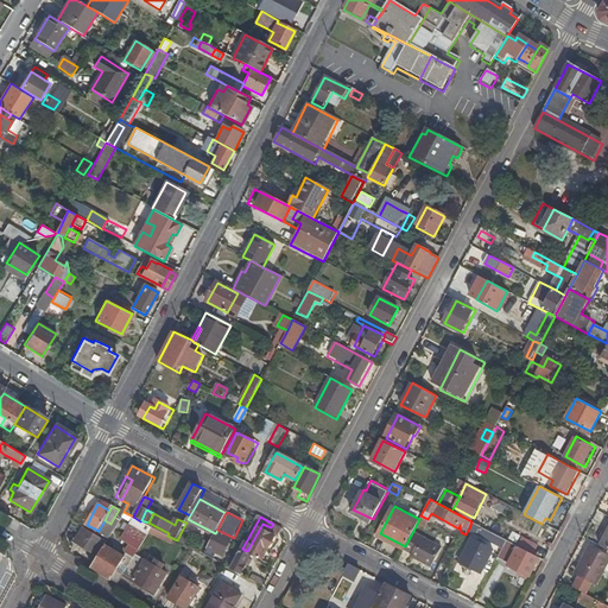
[(133,542),(141,548),(150,536),(154,529),(140,521),(137,519),(126,538),(133,542)]
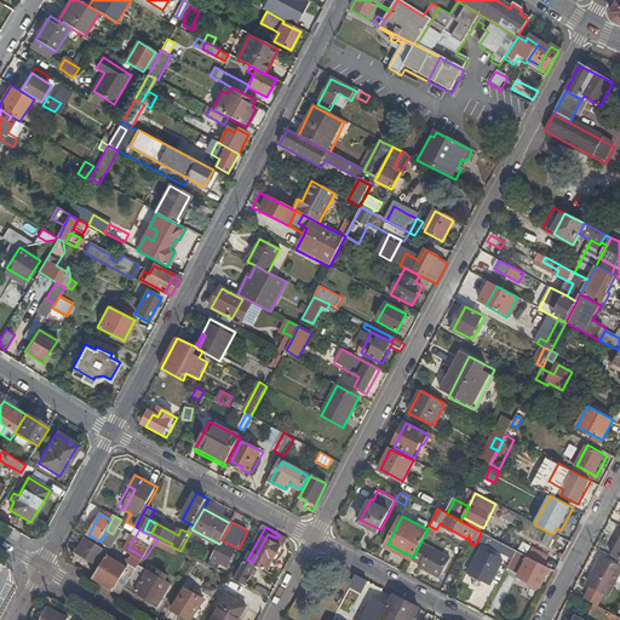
[(107,544),(113,534),(107,530),(101,541),(99,545),(104,549),(107,544)]
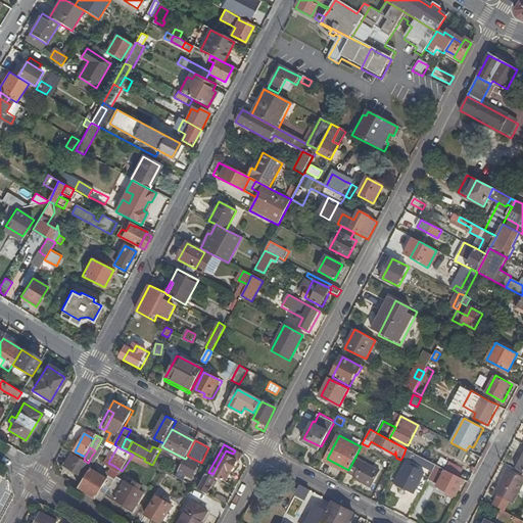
[(406,448),(403,455),(412,459),(415,454),(412,452),(407,449),(406,448)]
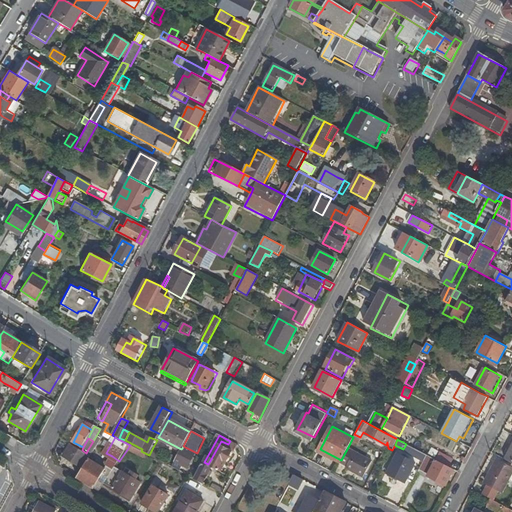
[(204,462),(195,479),(206,485),(215,468),(221,471),(226,462),(228,459),(230,460),(234,452),(233,451),(226,447),(228,444),(221,441),(208,464),(204,462)]
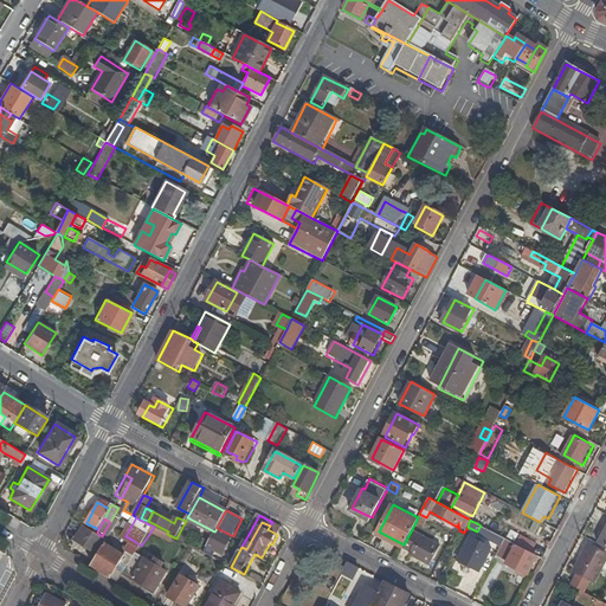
[(268,529),(276,534),(281,526),(272,522),(270,526),(268,529)]
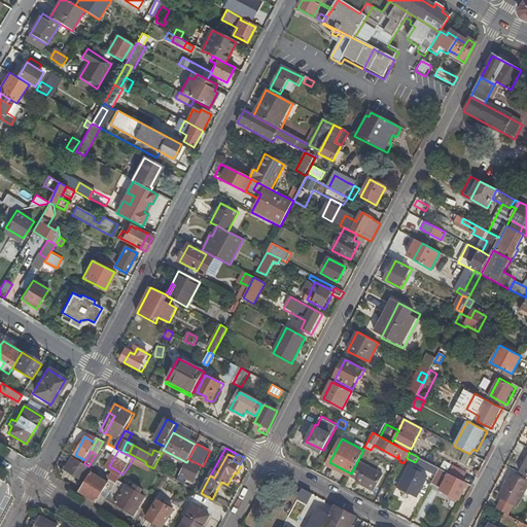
[(526,454),(518,471),(526,476),(526,454)]
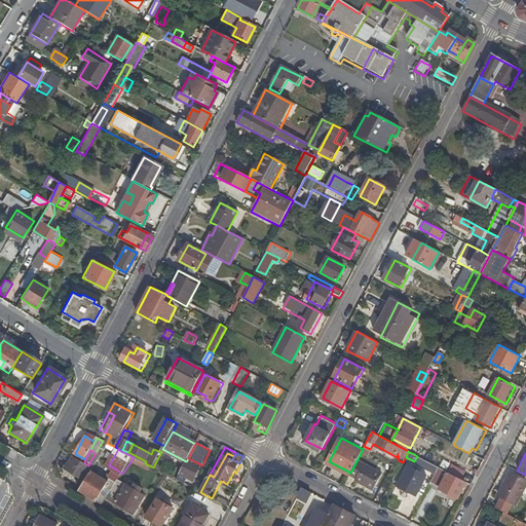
[(84,462),(73,455),(66,467),(85,481),(92,470),(94,468),(88,465),(84,462)]
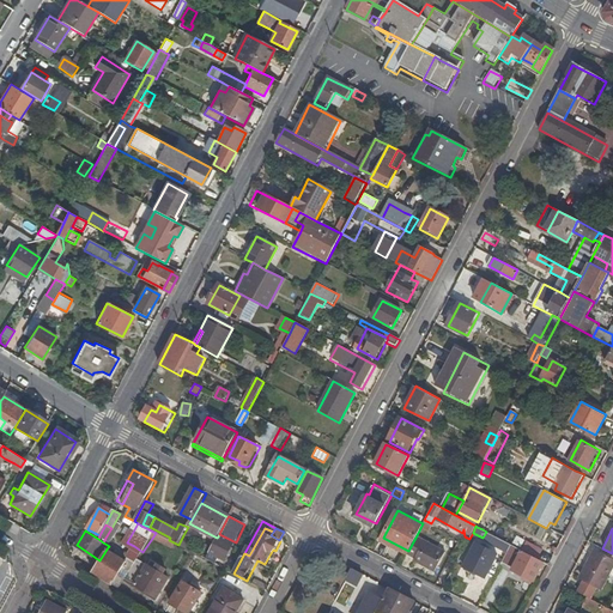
[(169,540),(156,533),(151,540),(173,551),(176,544),(169,540)]
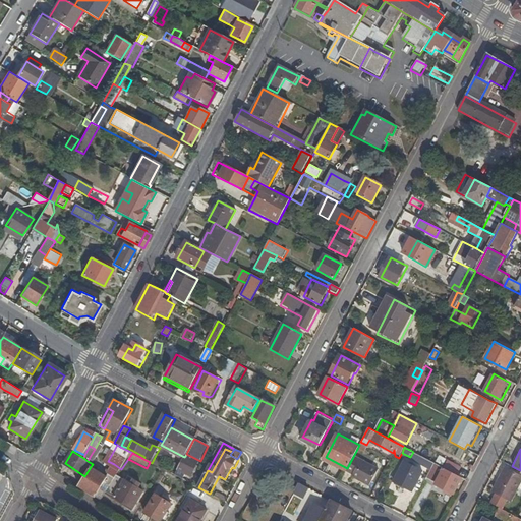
[(355,453),(347,468),(354,471),(353,474),(370,483),(380,466),(355,453)]
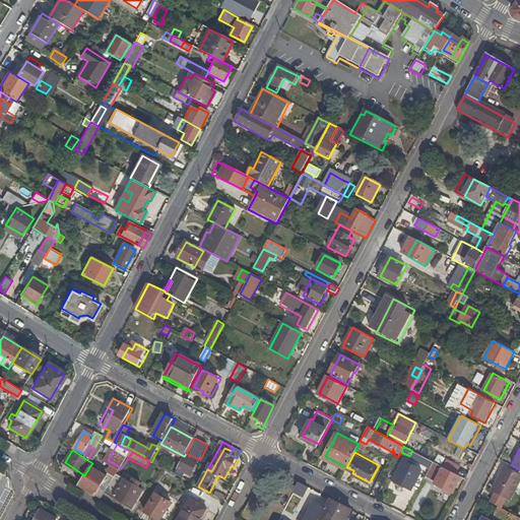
[(155,454),(151,462),(158,465),(163,458),(155,454)]
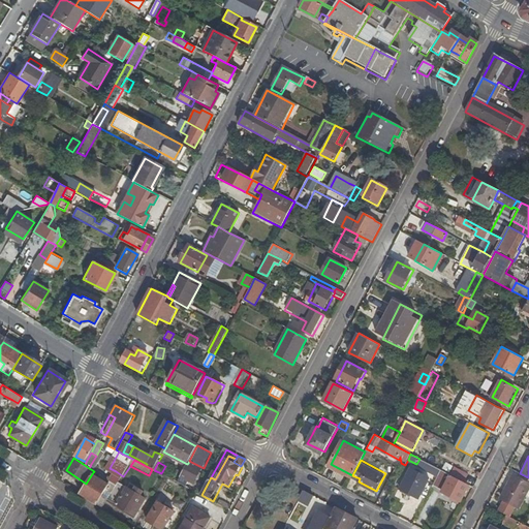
[(445,467),(453,471),(457,466),(448,462),(445,467)]
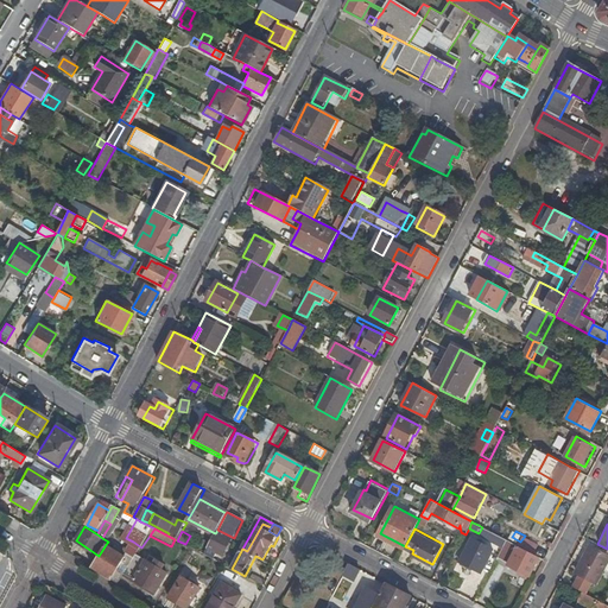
[(216,532),(215,533),(208,548),(222,556),(230,539),(216,532)]
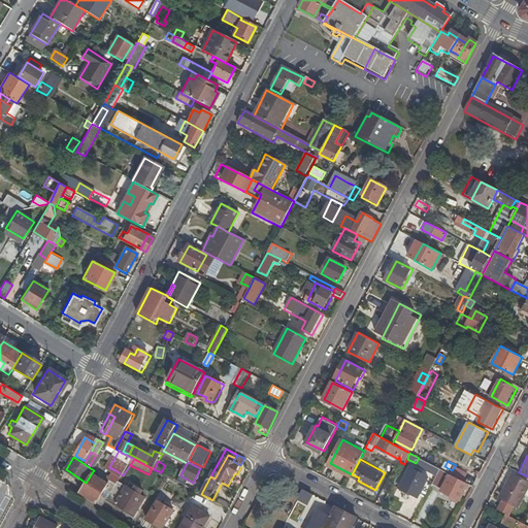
[(456,466),(451,474),(464,482),(468,472),(456,466)]
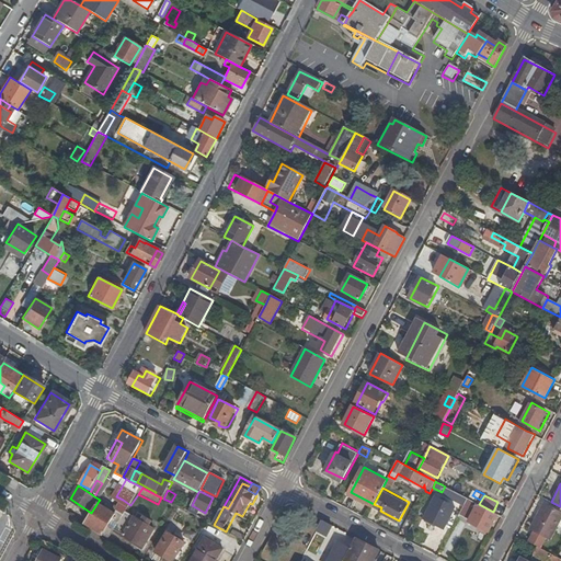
[(457,507),(437,497),(425,518),(445,529),(457,507)]
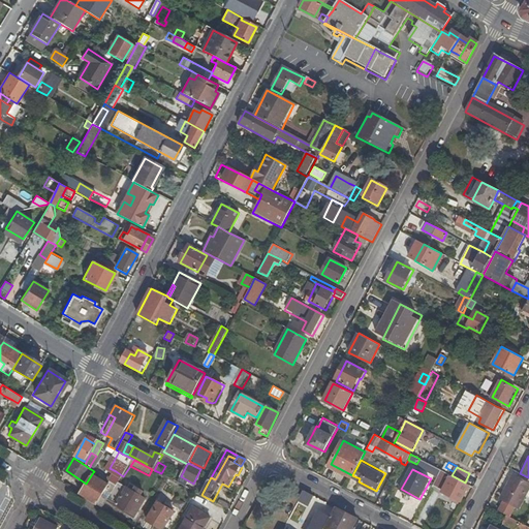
[(112,485),(98,504),(104,507),(110,499),(120,481),(123,476),(116,471),(109,483),(112,485)]
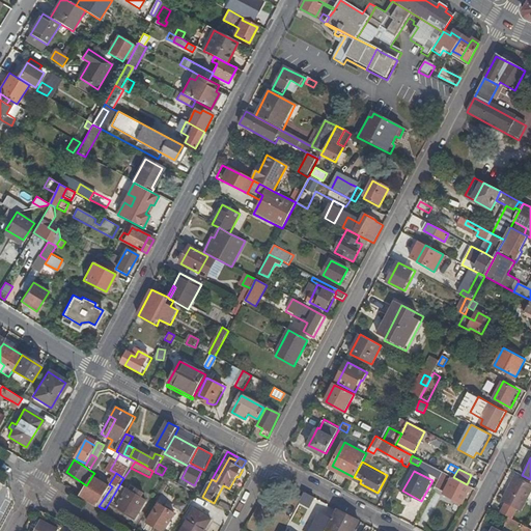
[(445,490),(451,476),(445,473),(439,485),(445,490)]
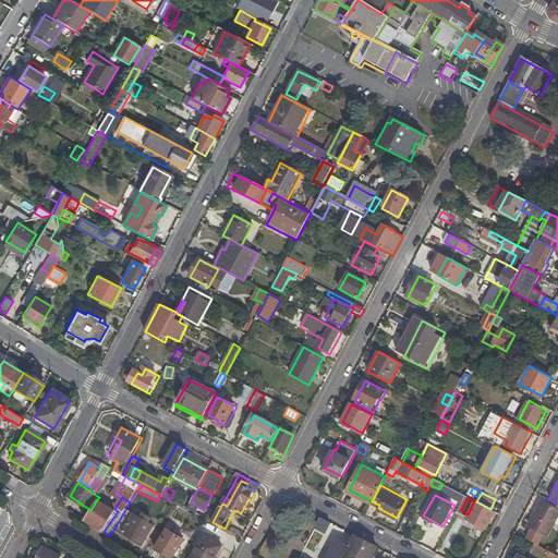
[(114,509),(98,498),(91,510),(85,520),(104,532),(118,511),(114,509)]
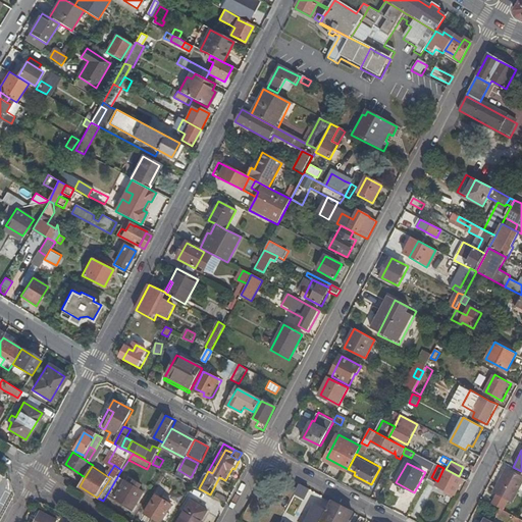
[(521,476),(519,475),(506,468),(498,483),(514,492),(521,477),(521,476)]
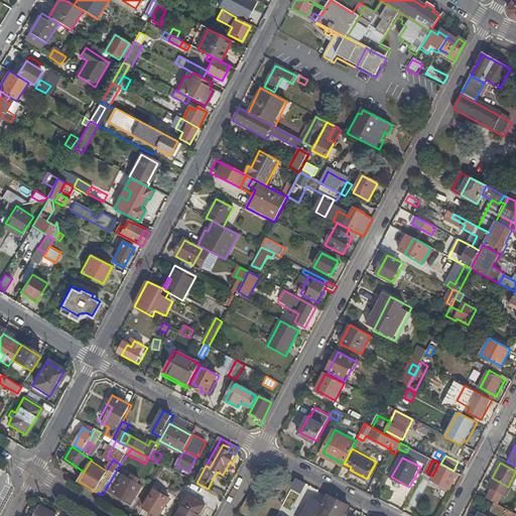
[(454,471),(440,464),(432,479),(452,489),(460,474),(454,471)]
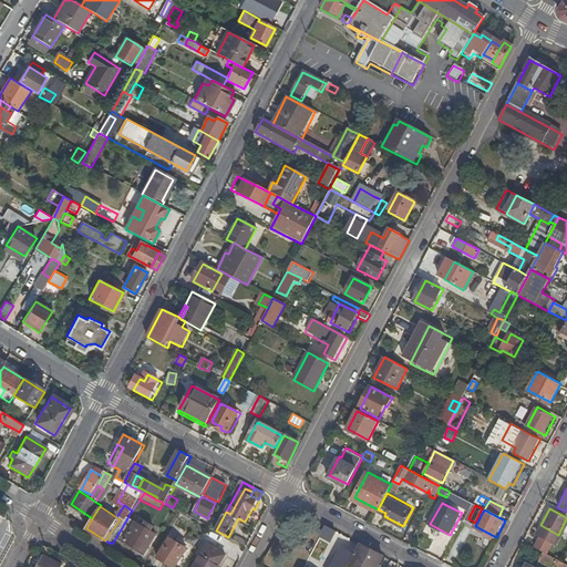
[(129,516),(117,535),(147,553),(158,535),(129,516)]
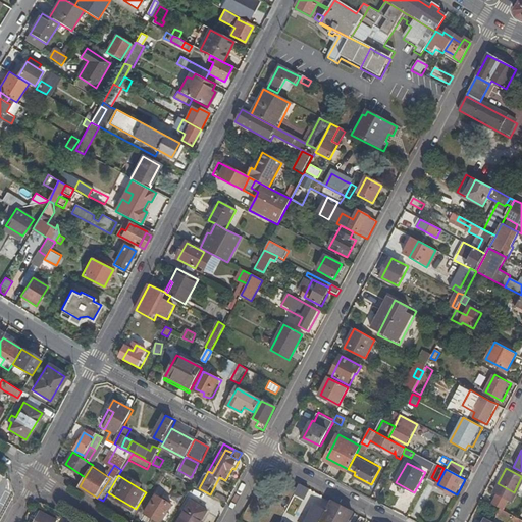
[(309,488),(300,483),(296,492),(305,497),(309,488)]
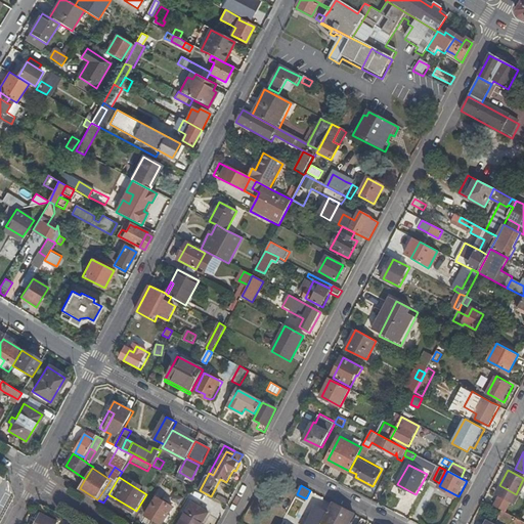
[(516,494),(499,485),(495,492),(498,494),(509,499),(513,501),(516,494)]
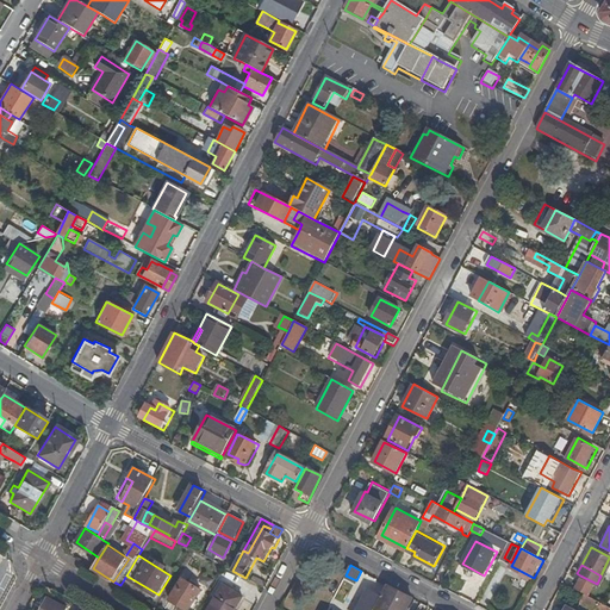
[(592,582),(580,576),(574,587),(584,592),(586,593),(592,582)]
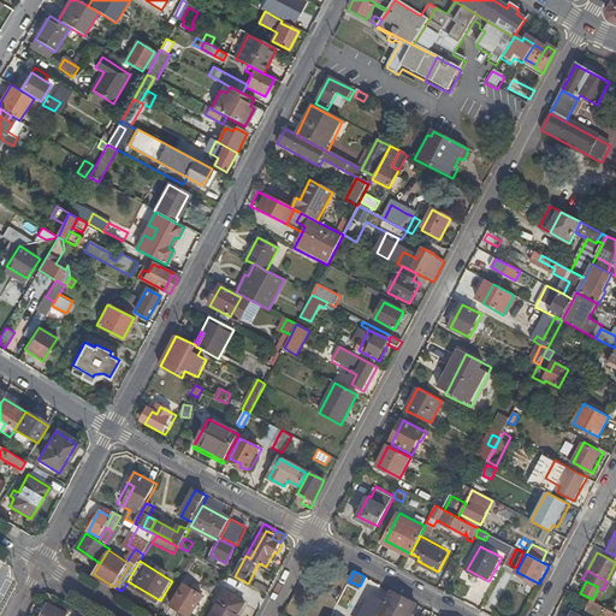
[(193,615),(205,596),(185,584),(172,605),(189,615),(193,615)]
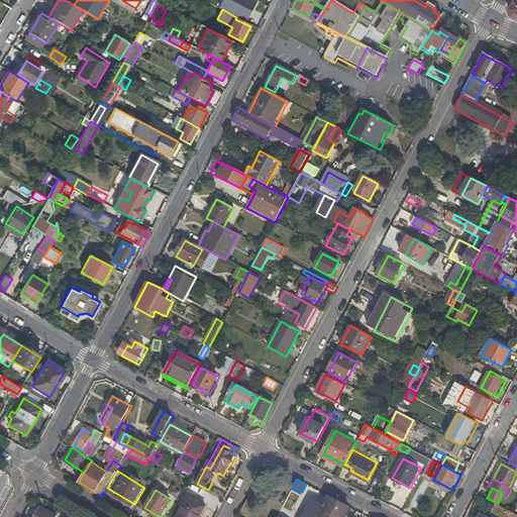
[(322,507),(318,516),(320,516),(345,516),(350,507),(328,496),(322,507)]
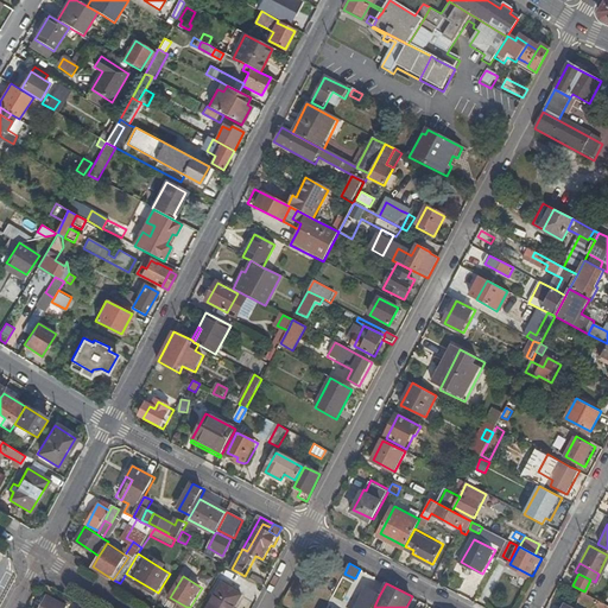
[(235,607),(244,596),(225,584),(209,607),(235,607)]
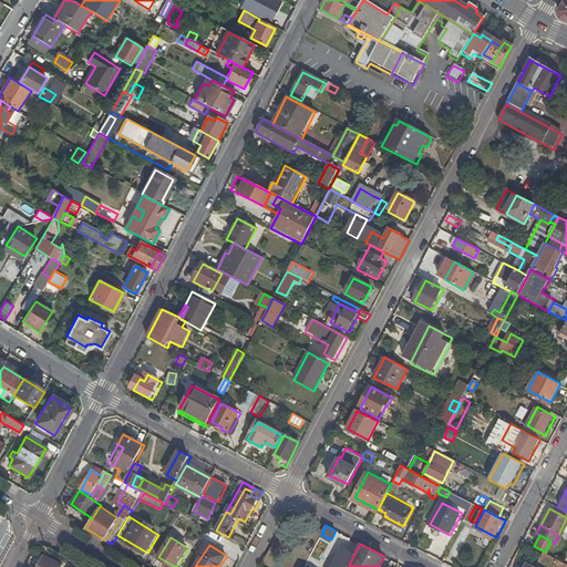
[(545,552),(543,550),(538,558),(554,566),(553,566),(566,566),(566,563),(562,560),(545,552)]
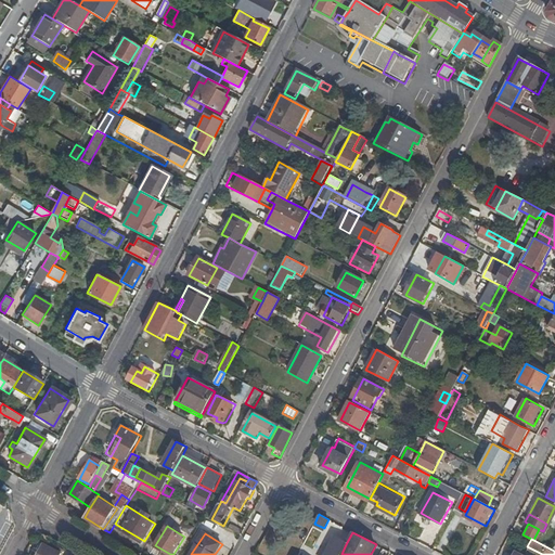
[(340,554),(341,554),(346,544),(337,540),(328,554),(340,554)]
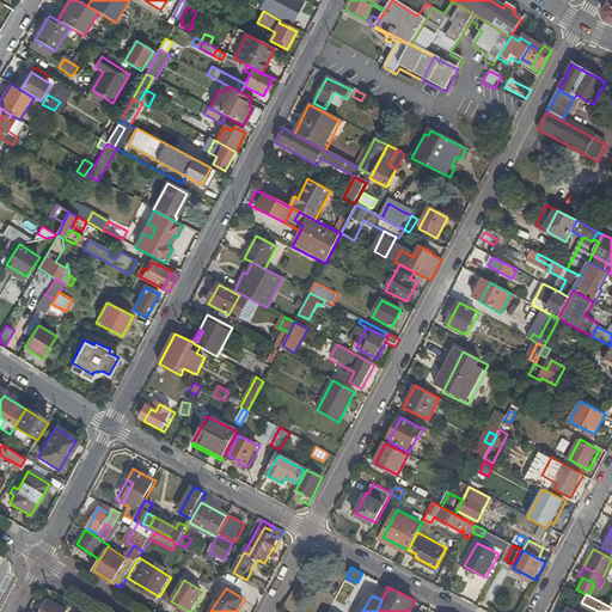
[(43,611),(67,611),(71,609),(51,598),(43,611)]
